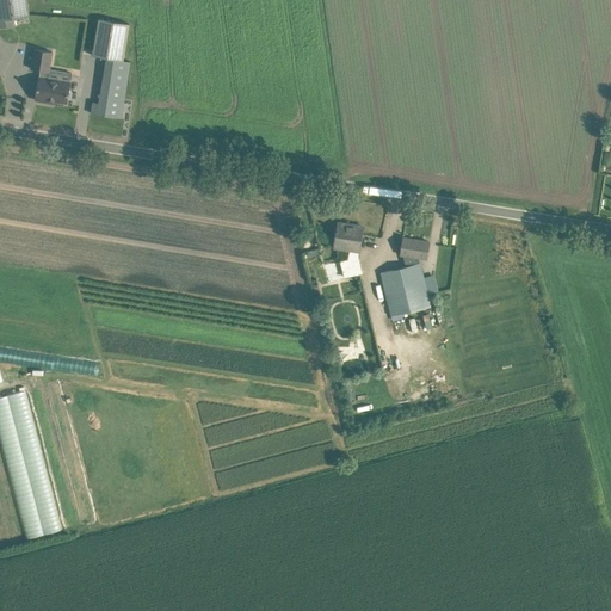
[(13,18),(29,16),(26,0),(0,0),(0,26),(14,25),(13,18)]
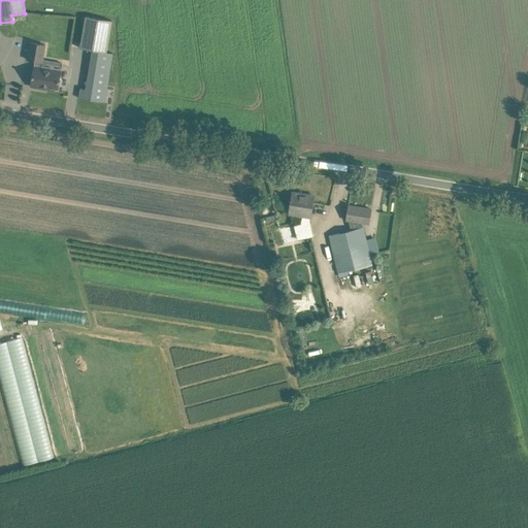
[(107,85),(112,53),(106,52),(111,20),(86,15),(80,47),(92,50),(89,74),(88,74),(86,89),(80,88),(78,97),(104,101),(107,85)]
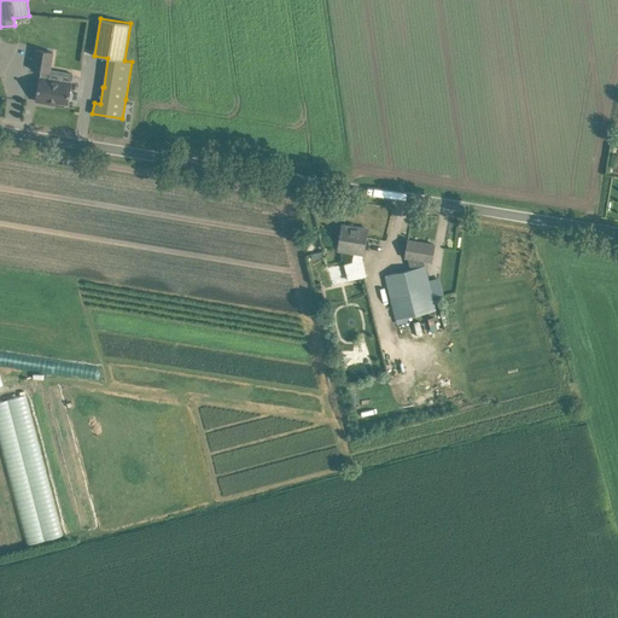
[(48,79),(53,52),(35,48),(33,69),(41,70),(40,76),(36,100),(50,103),(50,100),(68,104),(69,99),(71,99),(73,92),(70,91),(71,82),(48,79)]
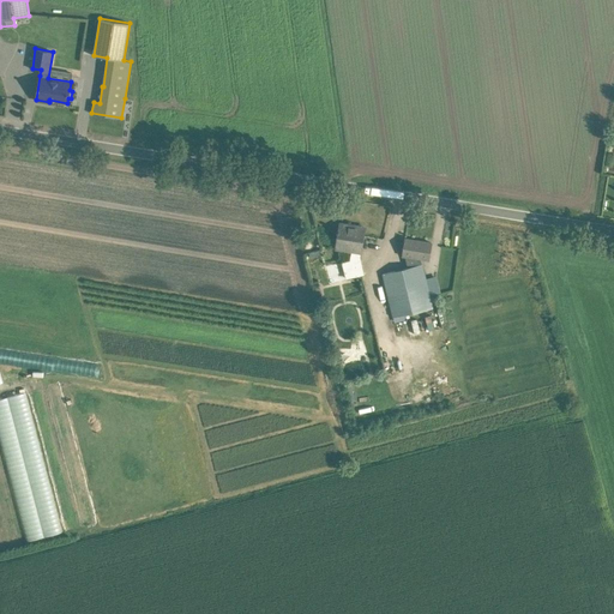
[(338,232),(337,244),(353,246),(353,251),(351,253),(350,259),(355,277),(363,275),(362,269),(360,257),(365,228),(355,226),(355,228),(341,226),(341,223),(339,229),(338,229),(338,232)]
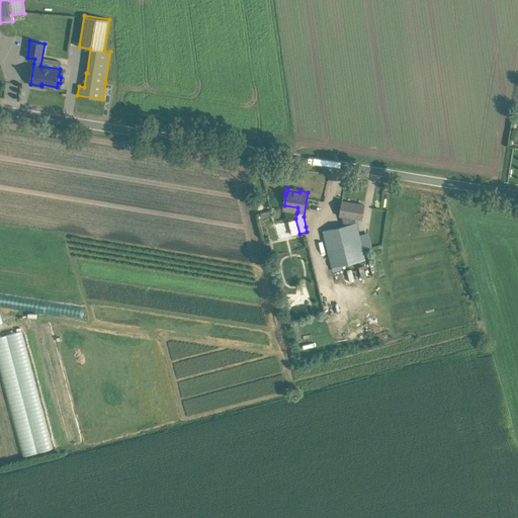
[(342,216),(344,226),(354,223),(352,218),(362,219),(364,205),(342,201),(339,216),(342,216)]
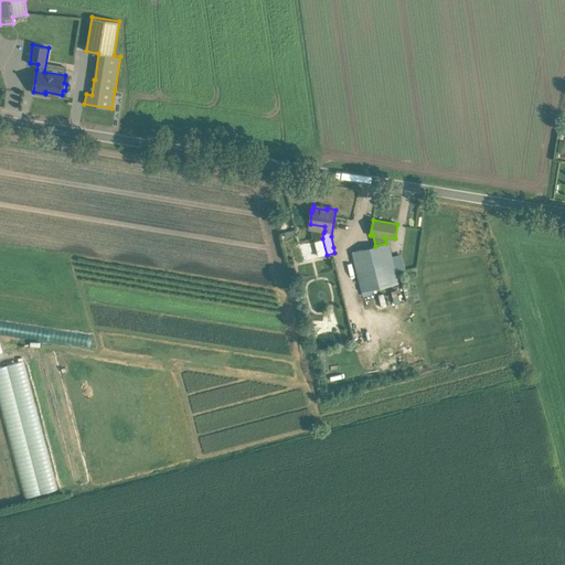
[(0,403),(24,498),(57,489),(24,361),(0,366),(0,403)]
